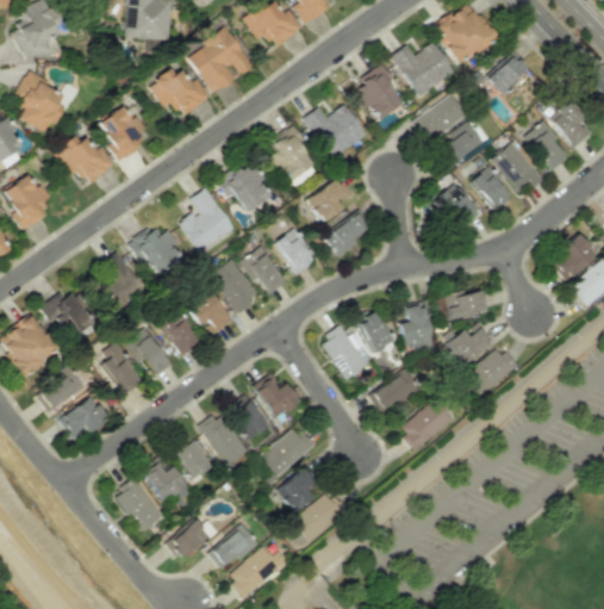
[(11,0),(0,0),(0,7),(10,10),(11,0)]
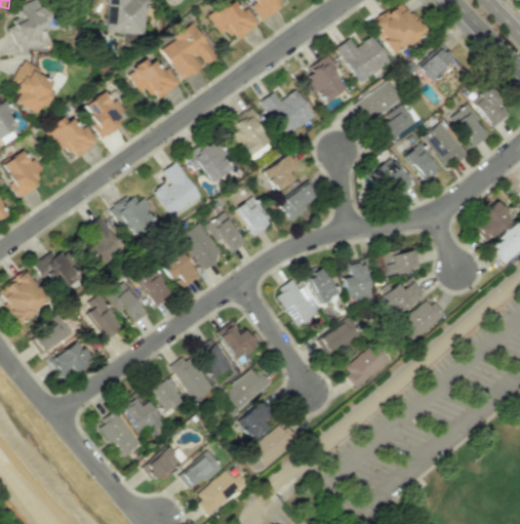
[(41,35),(53,30),(41,0),(37,0),(14,9),(21,25),(11,28),(23,52),(45,43),(41,35)]
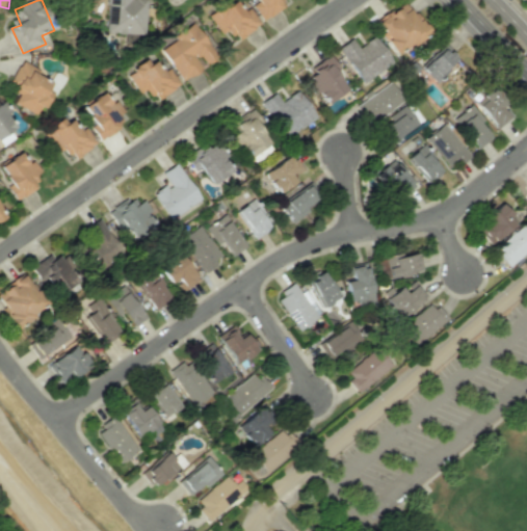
[(149,35),(149,0),(111,0),(110,34),(149,35)]
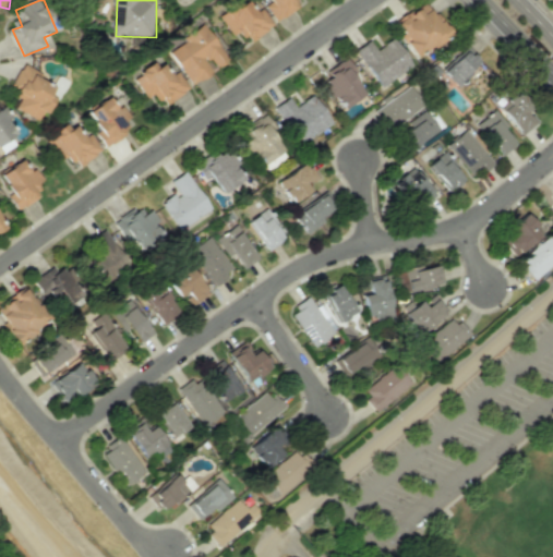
[(259,13),(250,0),(247,0),(223,17),(236,37),(244,31),(253,43),(277,26),(264,9),(259,13)]
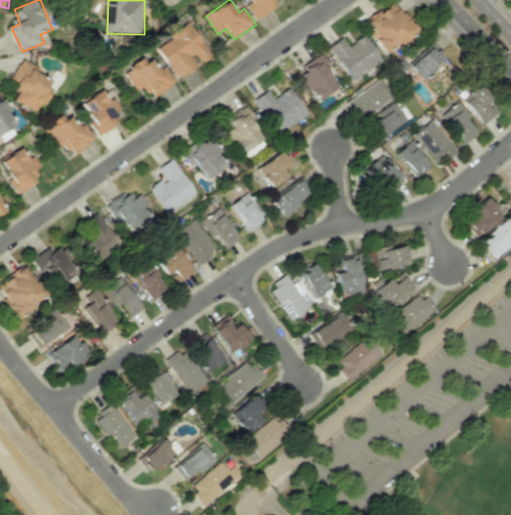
[(258,20),(280,7),(276,0),(251,0),(253,2),(248,5),(258,20)]
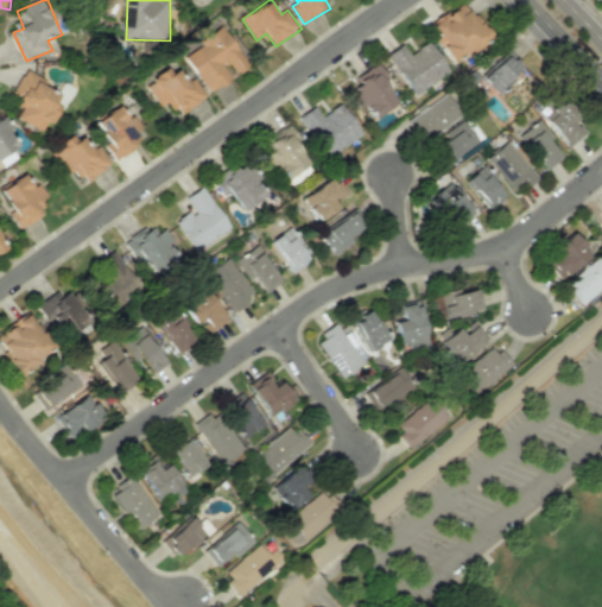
[(456,63),(493,40),(469,2),(432,25),(456,63)]
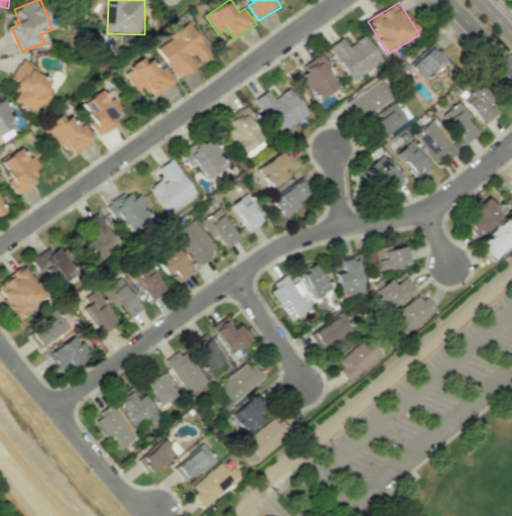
[(214,57),(192,23),(173,36),(175,39),(160,49),(181,80),(202,66),(201,65),(214,57)]
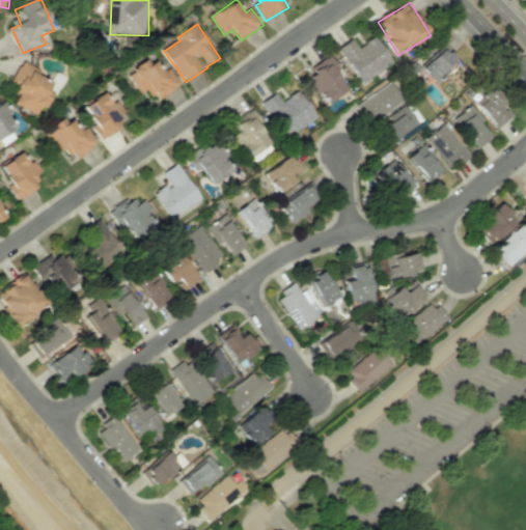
[(395,64),(379,36),(361,48),(356,39),(342,48),(364,84),(395,64)]
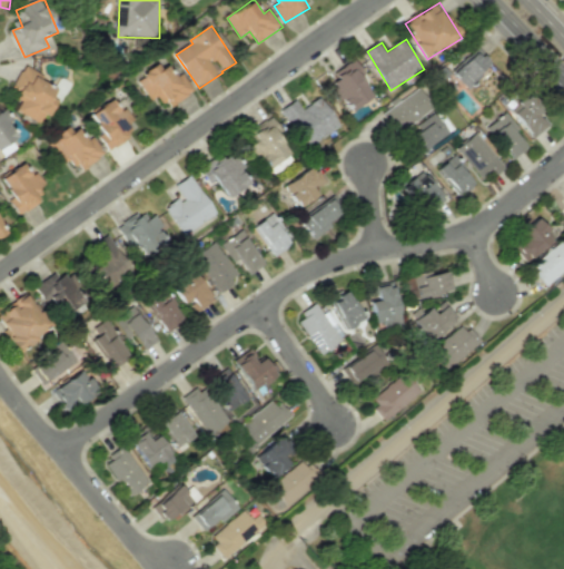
[(493,62),(480,48),(454,72),(471,89),(486,75),(483,71),(493,62)]
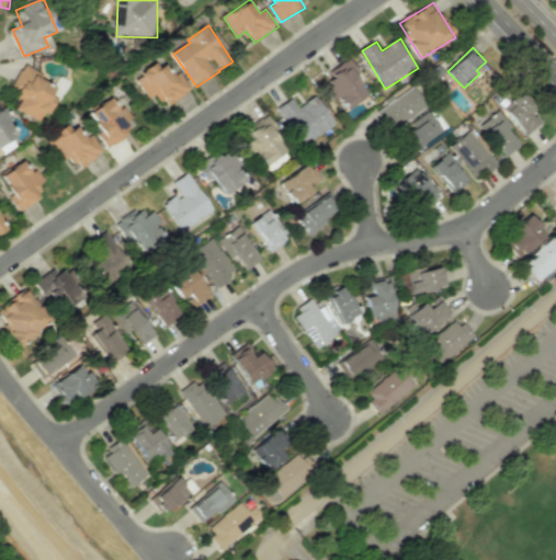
[(330,83),(343,111),(370,98),(359,75),(360,73),(354,59),(331,70),(337,81),(330,83)]
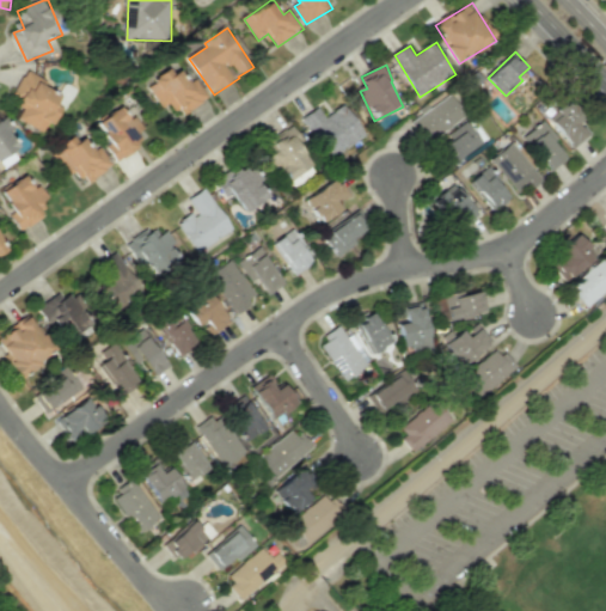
[(179,66),(150,86),(165,109),(175,102),(184,116),(210,98),(197,78),(190,83),(179,66)]
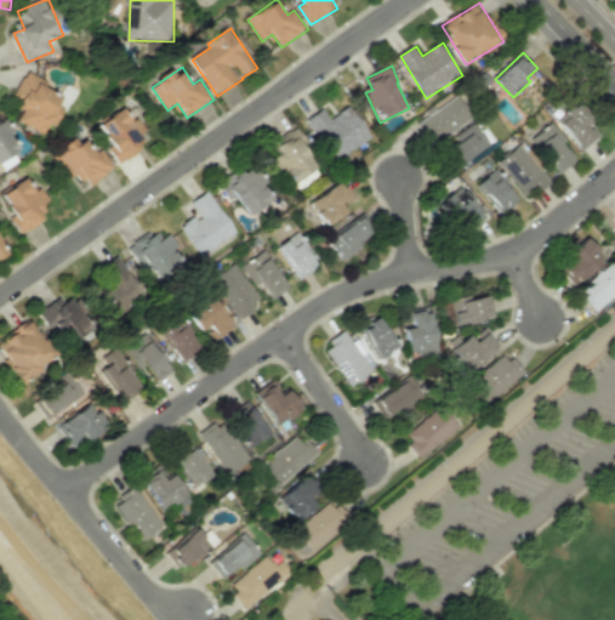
[(46,134),(51,125),(56,128),(64,111),(58,108),(63,96),(44,86),(47,80),(30,73),(15,106),(27,111),(21,121),(46,134)]
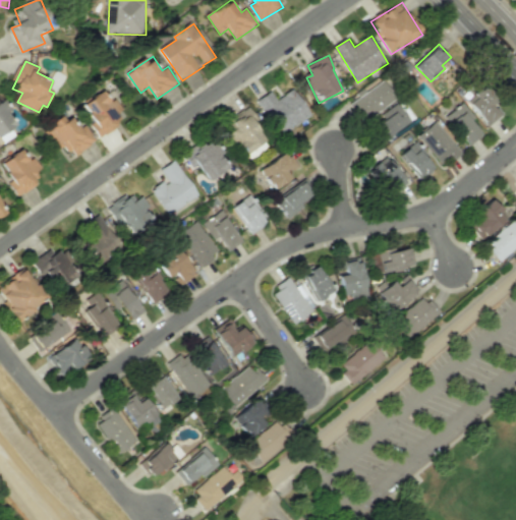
[(365,123),(398,99),(385,80),(351,105),(365,123)]
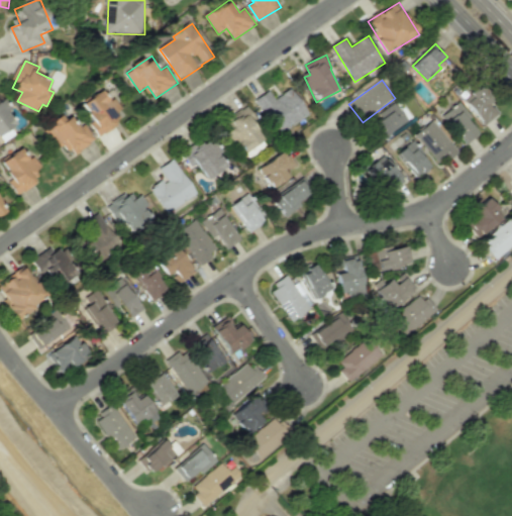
[(488,125),(499,115),(490,106),(496,100),(482,85),(465,102),(488,125)]
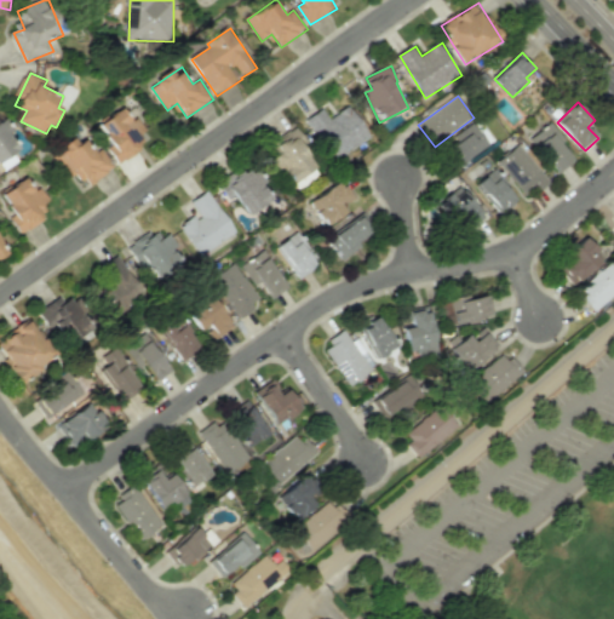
[(372,135),(350,107),(333,120),(323,108),(307,121),(338,161),(372,135)]
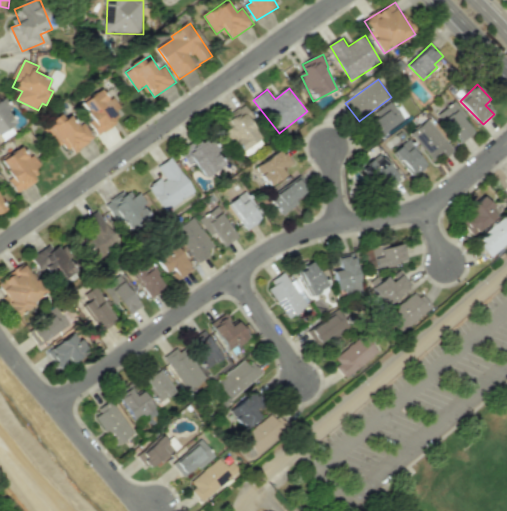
[(101,136),(121,122),(115,113),(123,108),(116,97),(111,101),(103,89),(83,102),(95,120),(91,123),(101,136)]
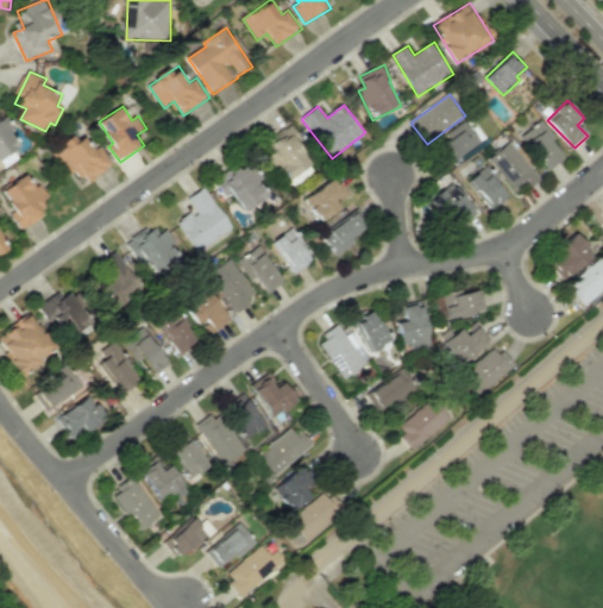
[(0,161),(24,145),(6,118),(0,121),(0,161)]
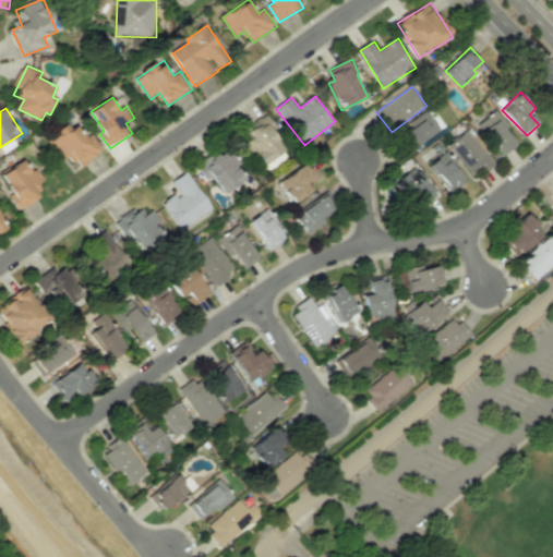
[(413,126),(400,137),(411,152),(442,129),(428,110),(411,123),(413,126)]
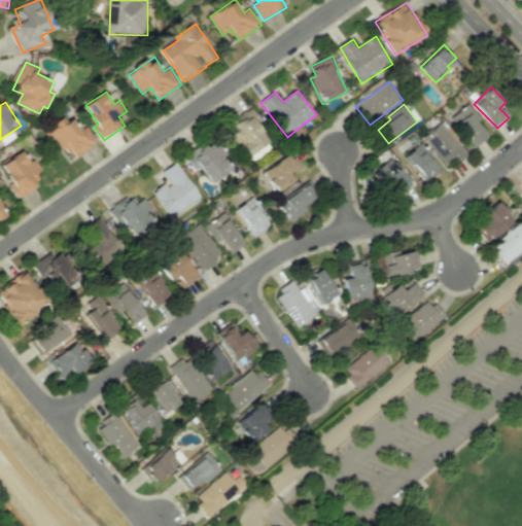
[(491,136),(478,123),(483,118),(470,105),(453,120),(478,148),(491,136)]
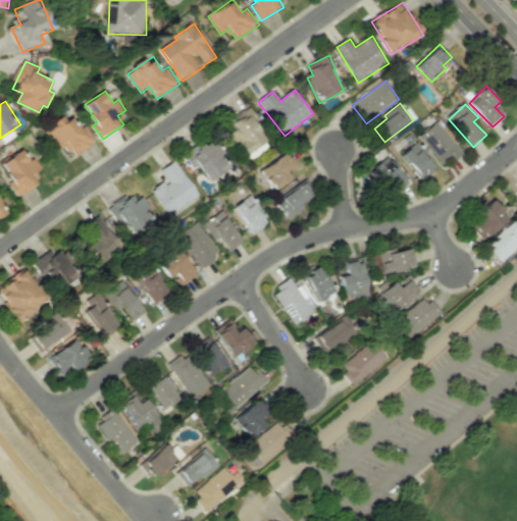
[(247,153),(267,143),(256,121),(258,119),(253,110),(229,121),(247,153)]
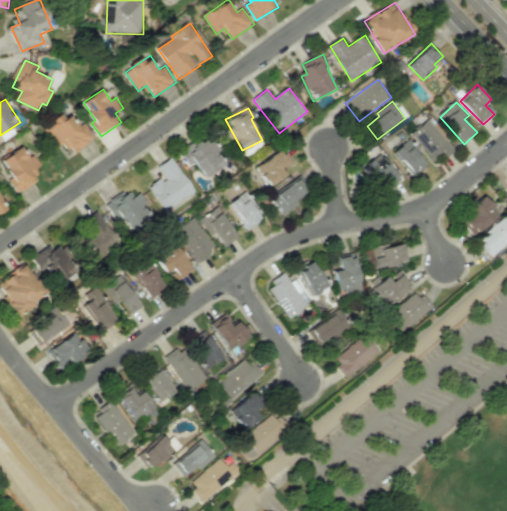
[(74,153),(96,140),(85,120),(79,124),(74,115),(67,119),(64,115),(46,126),(59,149),(68,143),(74,153)]
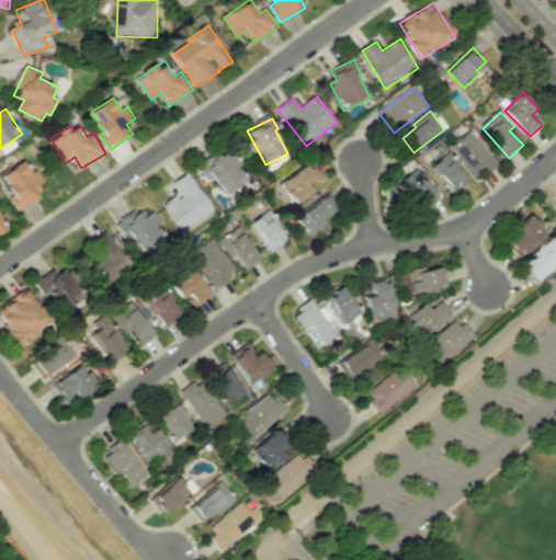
[(479,180),(499,164),(472,130),(452,147),(479,180)]
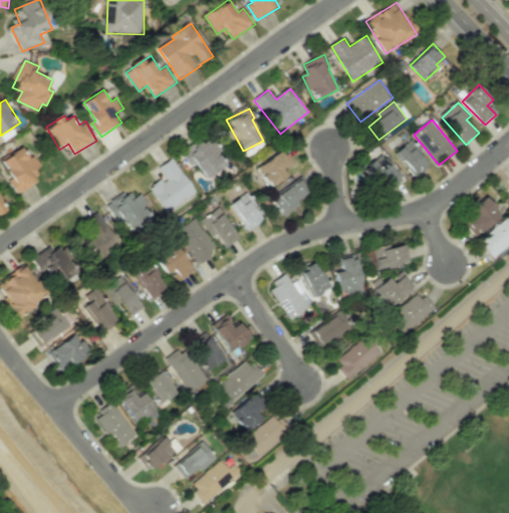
[(185,156),(192,166),(196,163),(208,179),(228,165),(220,154),(223,151),(212,136),(185,156)]
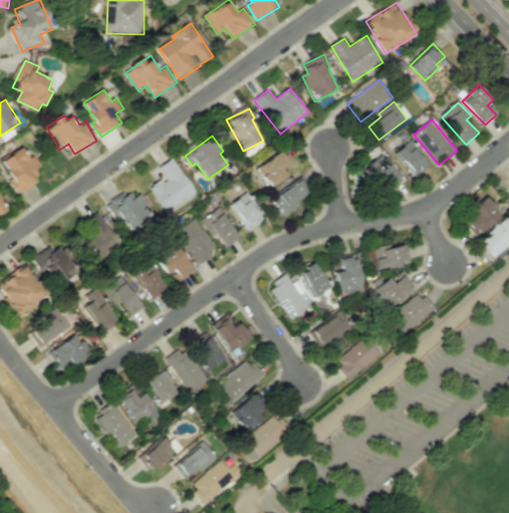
[(396,153),(416,179),(431,168),(411,142),(396,153)]
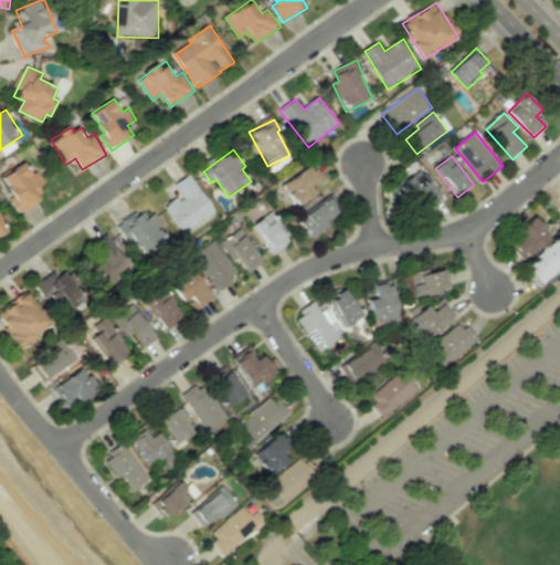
[(22,213),(43,203),(37,190),(48,186),(41,171),(33,175),(29,164),(4,176),(22,213)]
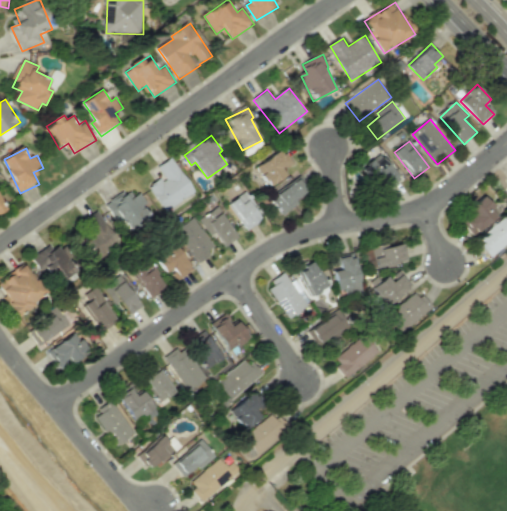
[(288,175),(286,171),(294,165),(282,149),(257,167),(272,187),(288,175)]
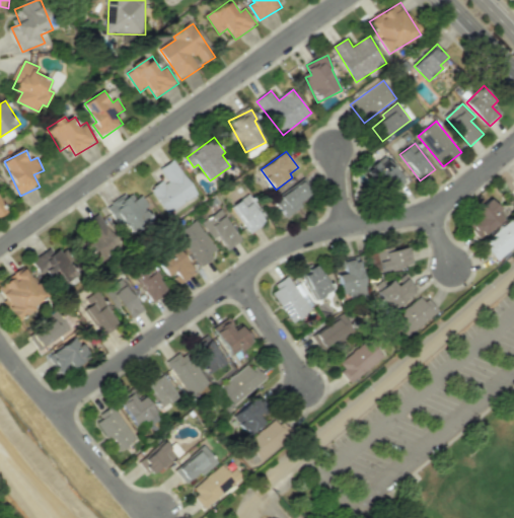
[(391,198),(409,182),(385,156),(368,171),(391,198)]
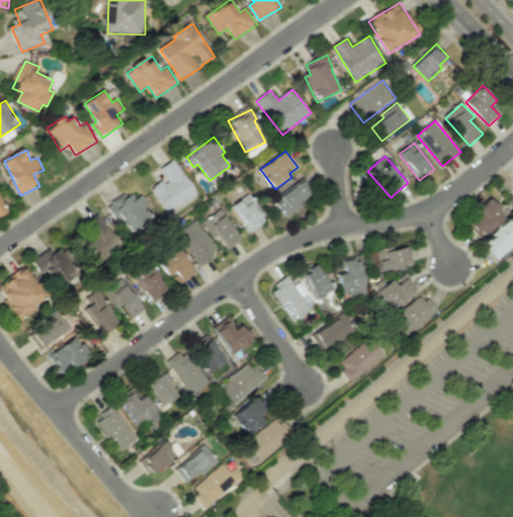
[(199,194),(175,159),(161,169),(168,179),(153,189),(170,214),(199,194)]
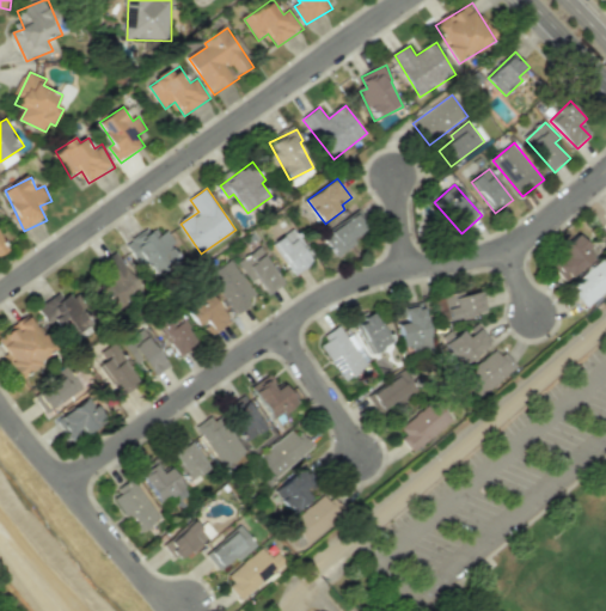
[(338,257),(360,244),(355,238),(368,230),(359,214),(324,234),(338,257)]
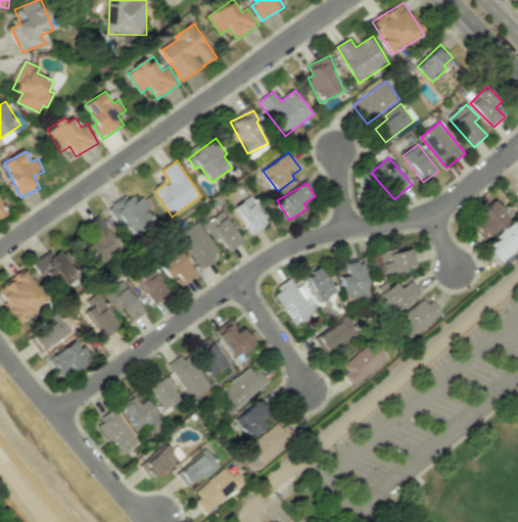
[(145,197),(138,202),(133,195),(110,210),(124,230),(130,226),(136,236),(156,223),(148,210),(152,207),(145,197)]
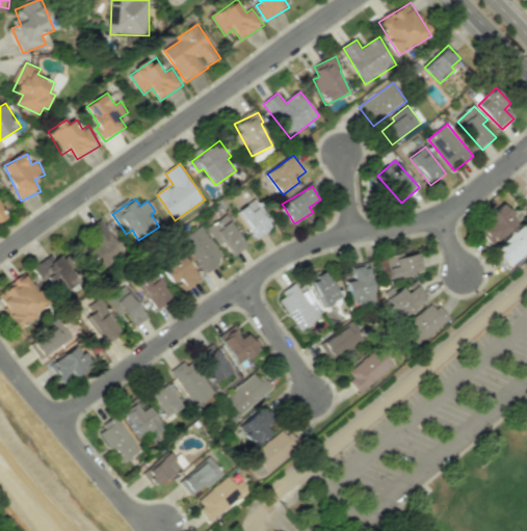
[(258,240),(273,230),(255,201),(238,212),(258,240)]
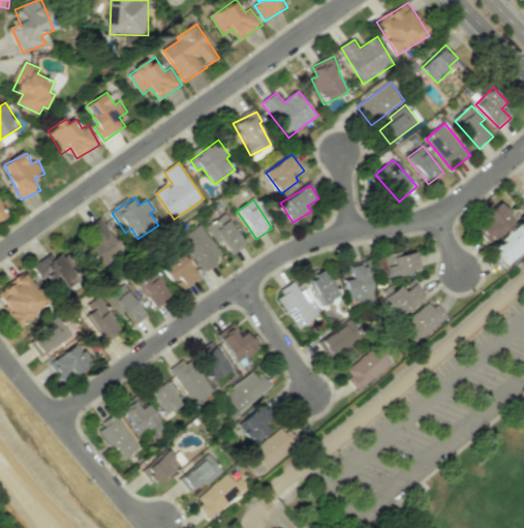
[(517,224),(501,204),(484,217),(489,224),(483,229),(492,243),(517,224)]
